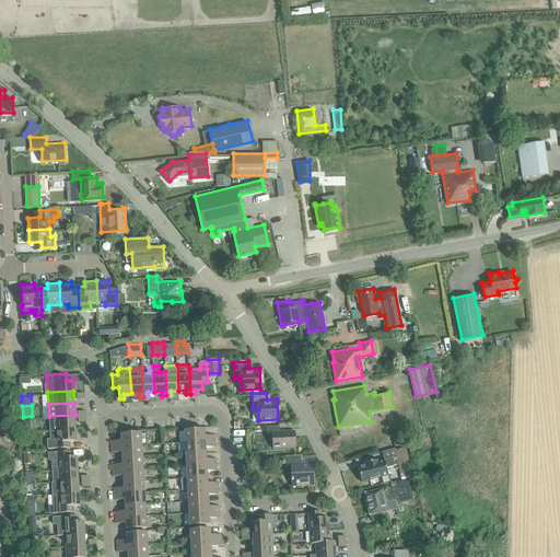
[(49,416),(49,428),(76,427),(76,415),(49,416)]
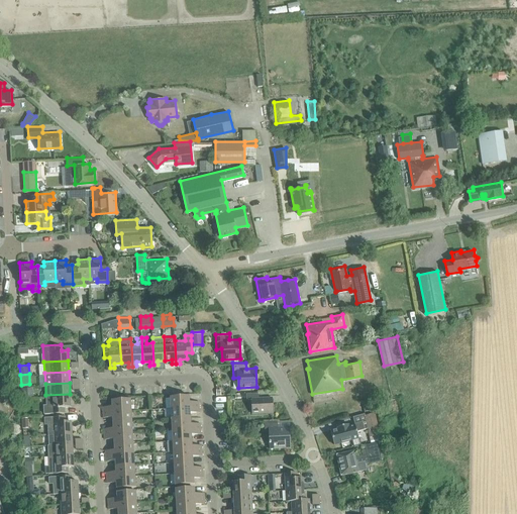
[(33,395),(33,386),(20,386),(21,396),(33,395)]
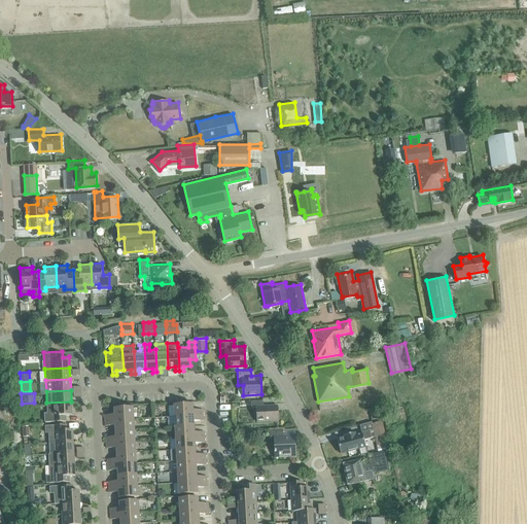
[(256,406),(257,420),(278,419),(277,404),(264,405),(264,398),(251,399),(251,406),(256,406)]
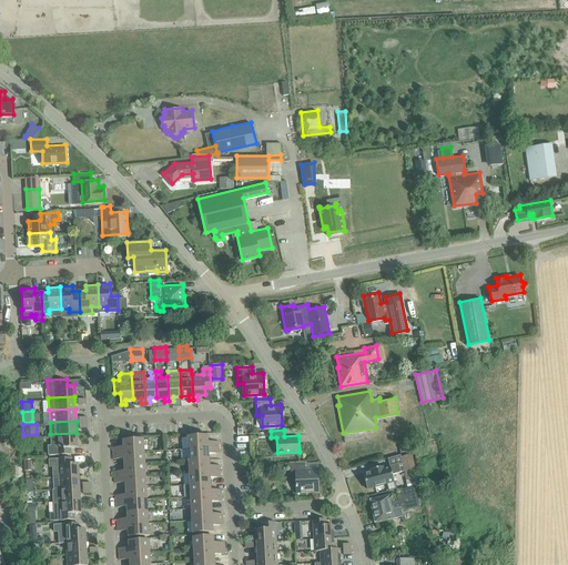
[(77,433),(50,434),(51,443),(48,443),(49,453),(71,452),(71,445),(78,445),(77,433)]
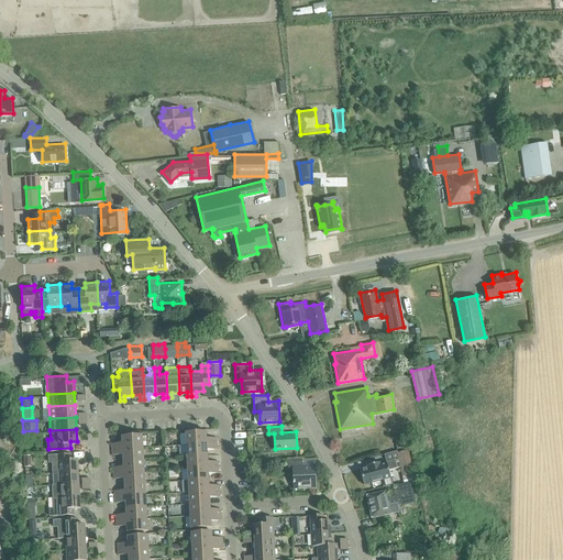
[(186,430),(186,442),(217,441),(217,436),(206,436),(206,429),(186,430)]
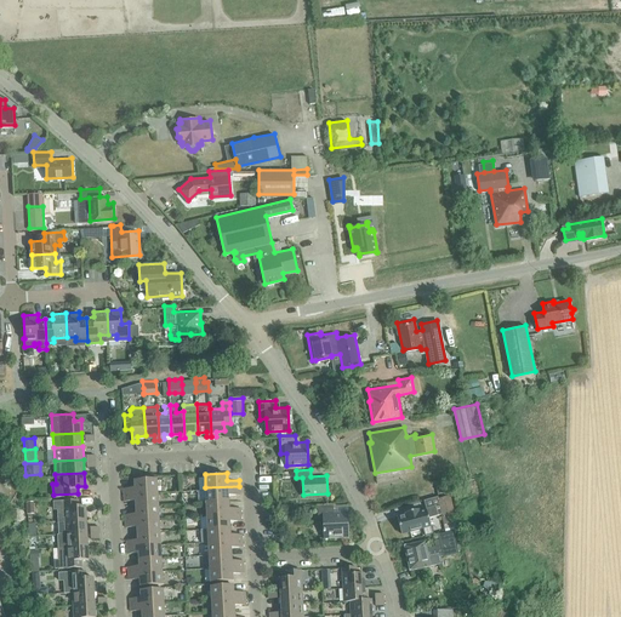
[(124,486),(124,492),(158,491),(157,476),(135,478),(135,485),(124,486)]
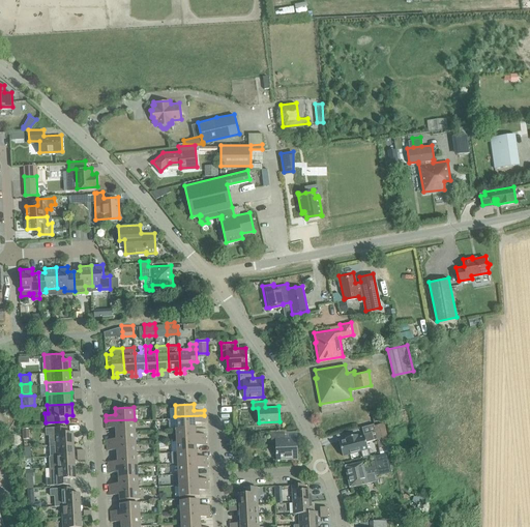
[(175,416),(176,428),(195,427),(195,421),(204,420),(204,415),(175,416)]
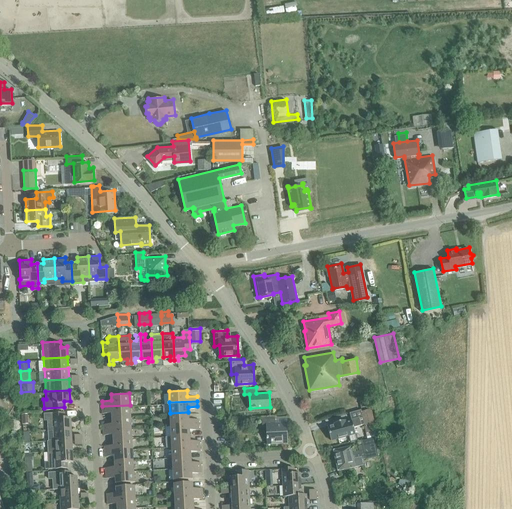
[(112,411),(112,416),(131,415),(130,405),(102,406),(102,411),(112,411)]
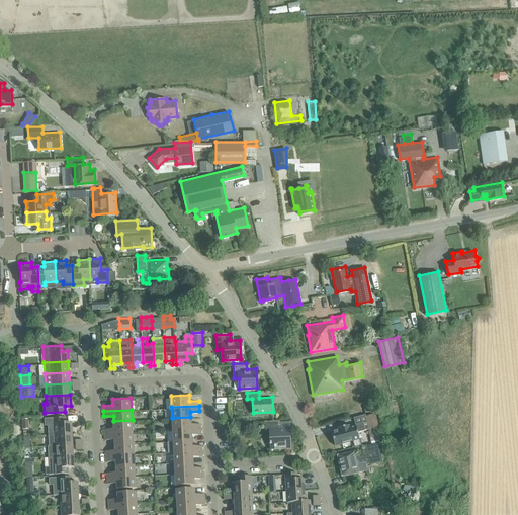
[(365,413),(353,416),(355,422),(357,430),(368,427),(370,436),(380,433),(375,412),(365,415),(365,413)]
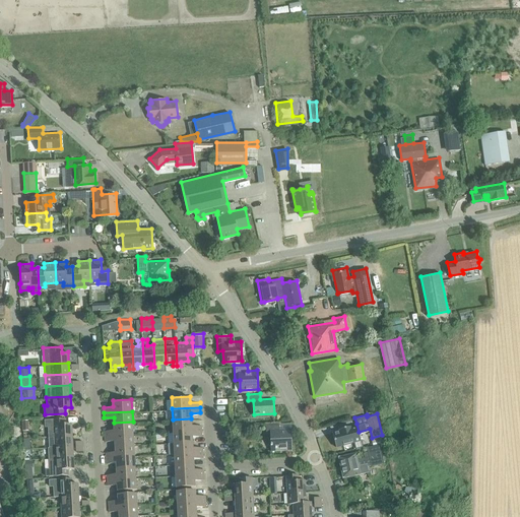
[(48,425),(49,435),(72,434),(72,423),(66,423),(65,417),(45,418),(45,425),(48,425)]
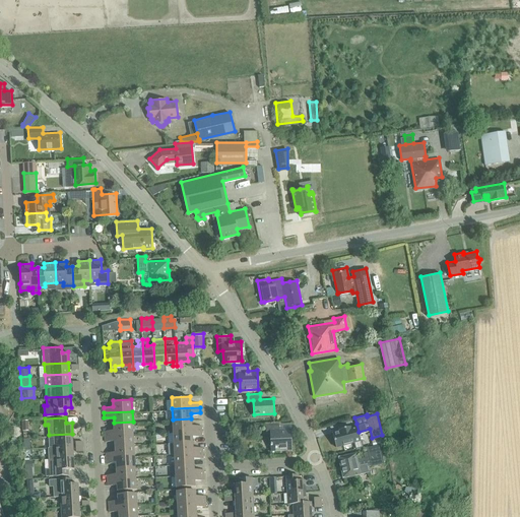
[(173,419),(173,431),(201,429),(201,424),(192,425),(191,418),(173,419)]
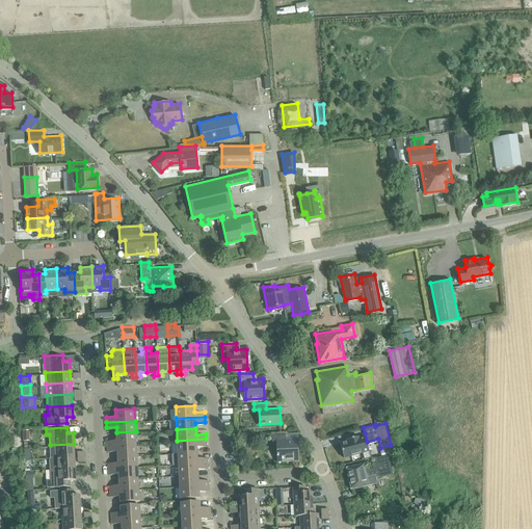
[(107,439),(107,445),(136,443),(136,431),(116,432),(116,439),(107,439)]
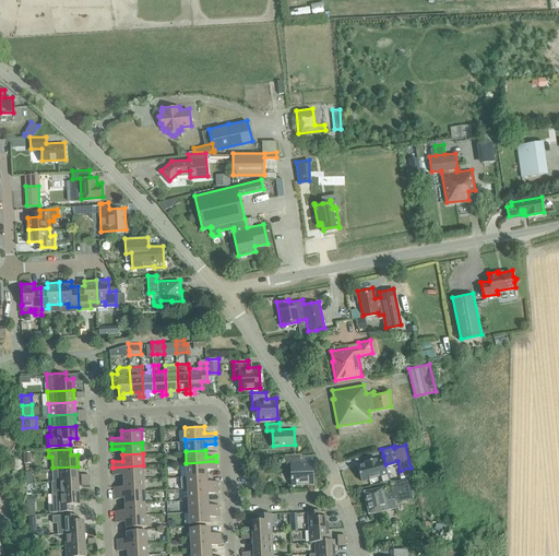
[(292,468),(293,483),(313,482),(312,465),(308,465),(308,460),(300,461),(300,453),(286,454),(286,468),(292,468)]
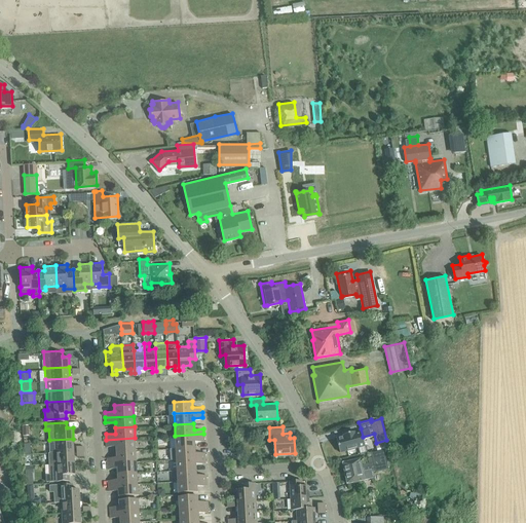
[(343,435),(336,436),(340,451),(365,445),(363,437),(361,428),(355,431),(355,430),(342,434),(343,435)]
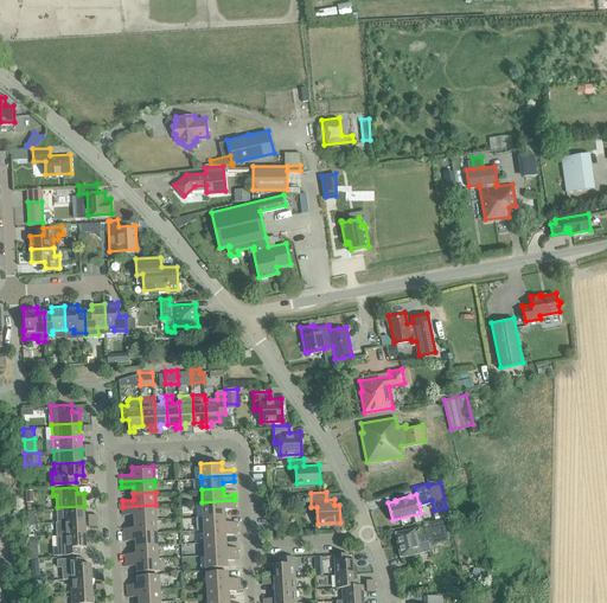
[(202,502),(203,515),(225,514),(224,507),(236,507),(235,500),(202,502)]
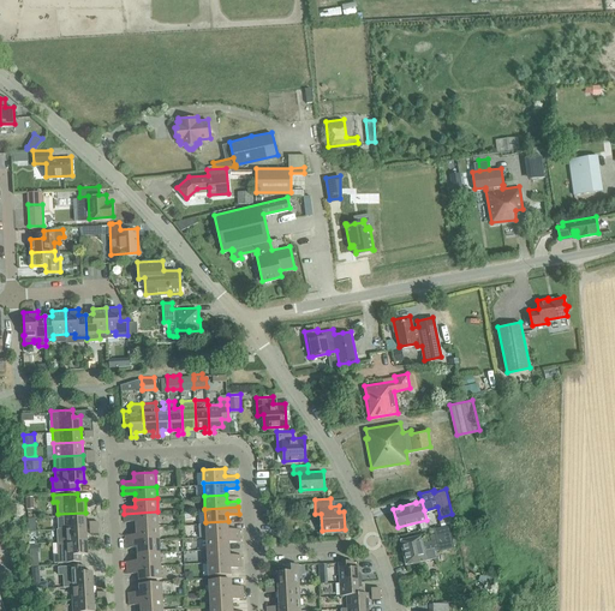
[(136,519),(136,526),(159,525),(157,511),(124,514),(124,520),(136,519)]
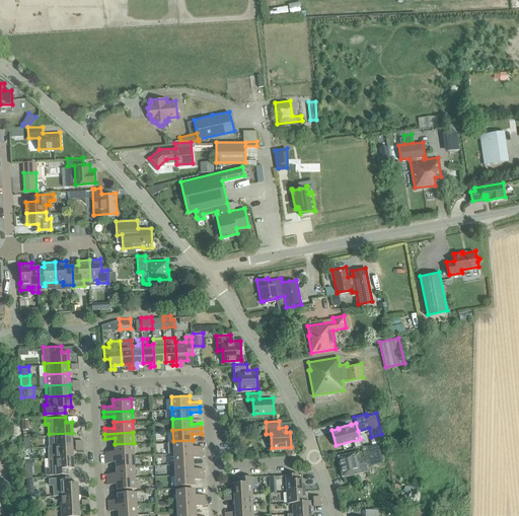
[(49,444),(49,445),(73,444),(72,433),(49,434),(50,444),(49,444)]
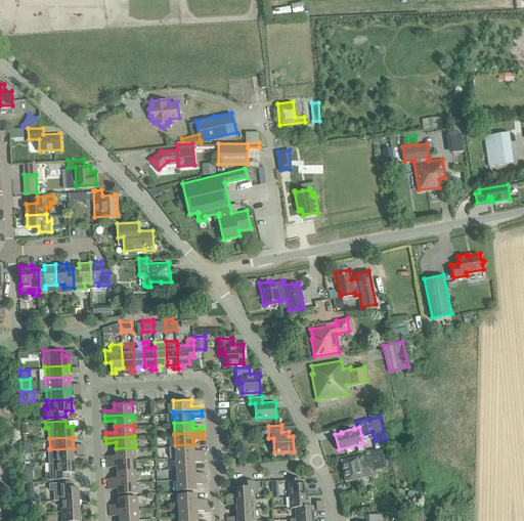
[(175,445),(176,456),(205,454),(204,449),(194,449),(194,444),(175,445)]
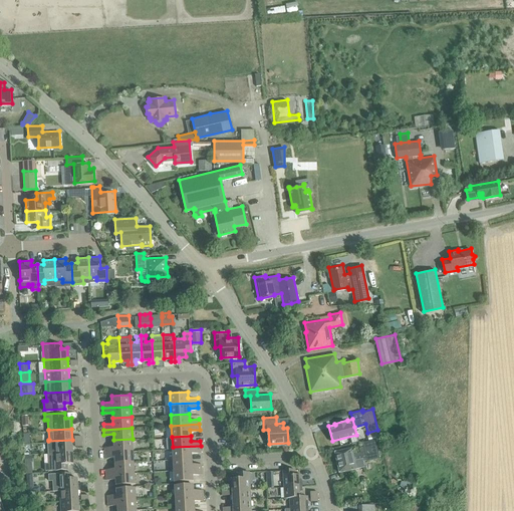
[(104,446),(104,451),(133,450),(133,439),(113,440),(113,446),(104,446)]
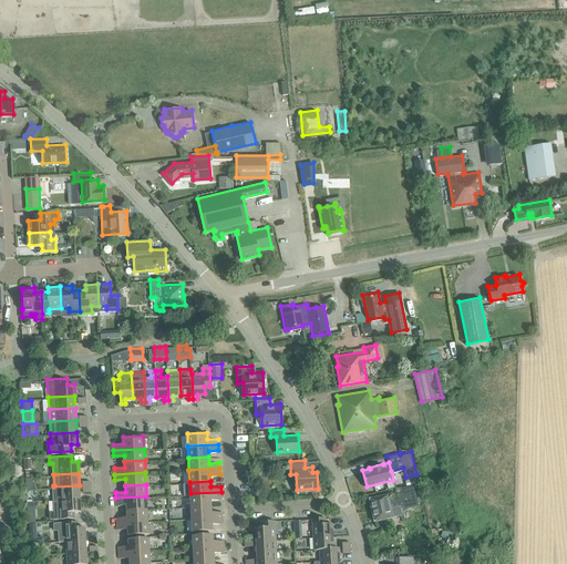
[(369,498),(373,520),(392,515),(401,513),(400,506),(399,504),(403,503),(404,505),(404,508),(418,504),(413,484),(400,488),(400,491),(397,492),(398,496),(390,499),(388,492),(369,496),(369,498)]
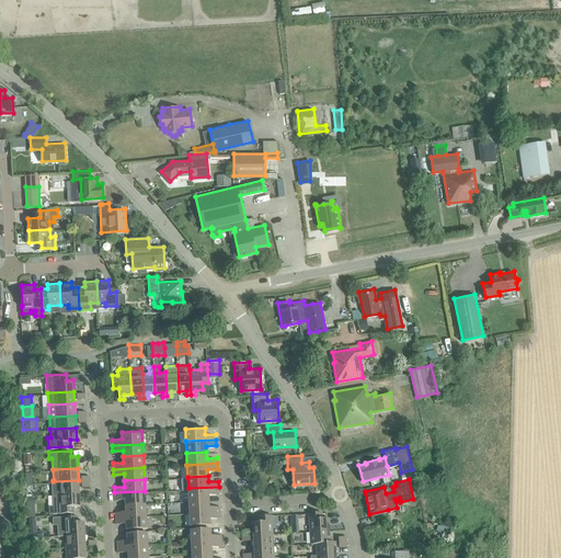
[(53,481),(53,493),(79,492),(79,480),(53,481)]
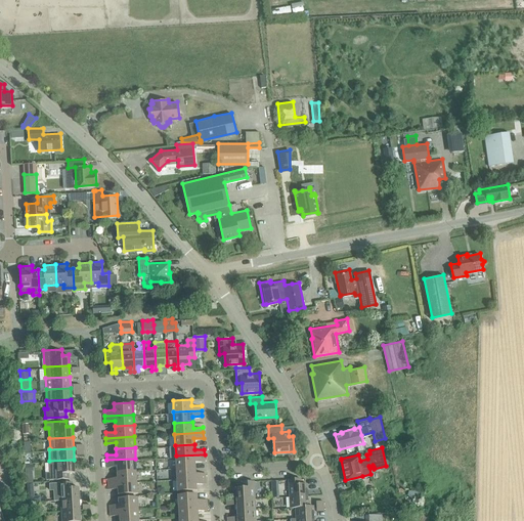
[(176,456),(176,467),(195,466),(194,461),(205,460),(205,454),(176,456)]
